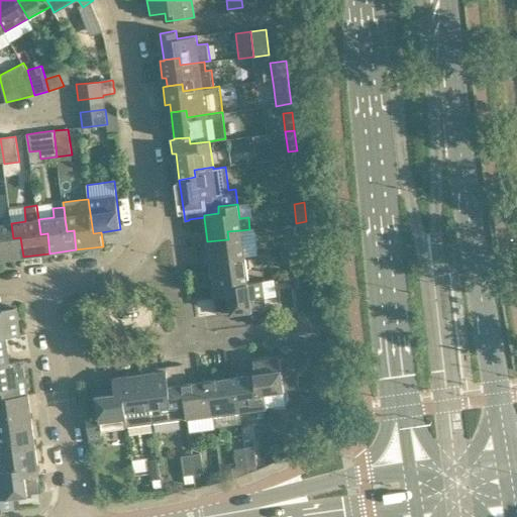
[(0,222),(0,224),(0,260),(23,256),(20,237),(13,238),(11,223),(10,215),(0,215),(0,222)]
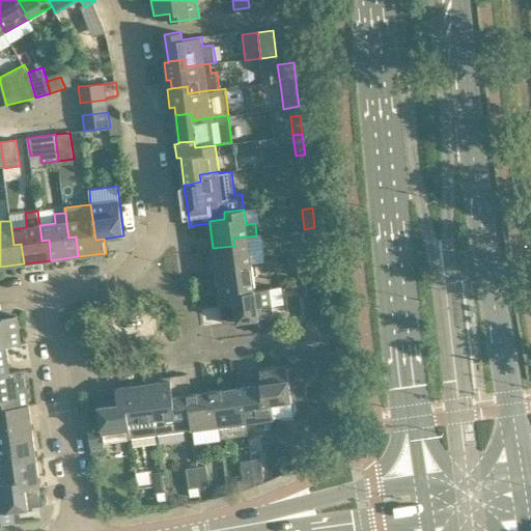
[(314,227),(304,229),(307,249),(317,248),(314,227)]
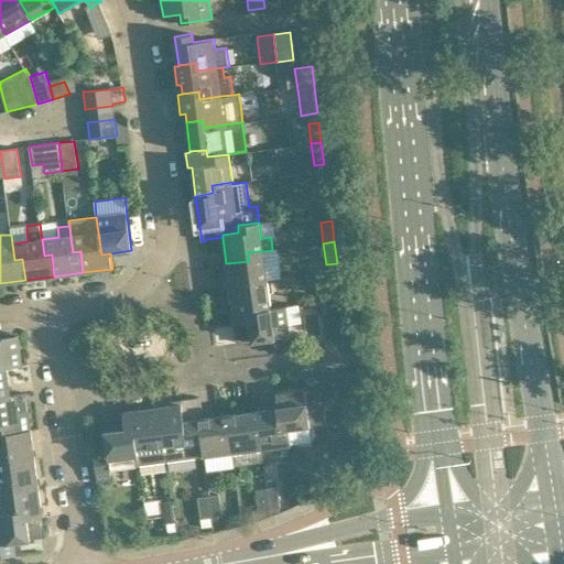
[(226,263),(230,292),(252,290),(251,282),(267,280),(263,251),(248,252),(249,261),(226,263)]
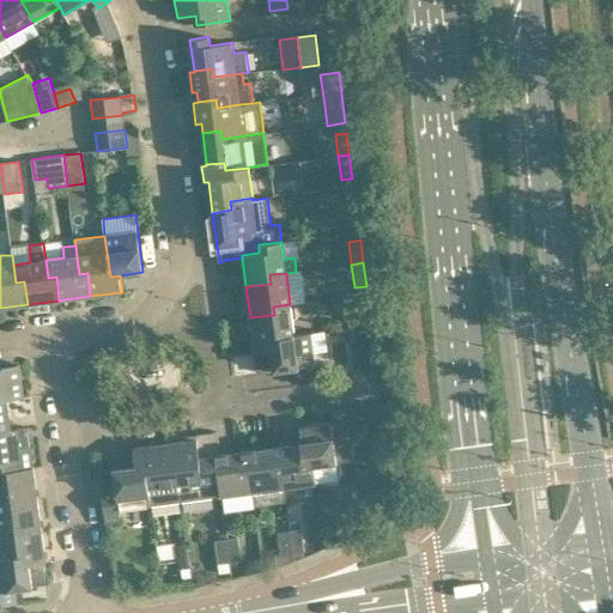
[(250,317),(254,350),(271,347),(278,346),(277,338),(295,335),(290,304),(273,307),(274,315),(250,317)]
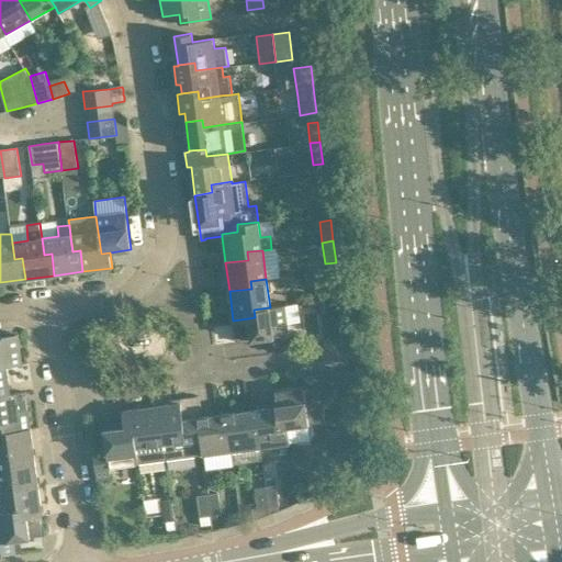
[(322,292),(319,292),(319,299),(323,298),(323,301),(327,328),(328,344),(346,341),(344,325),(340,299),(339,290),(322,292)]
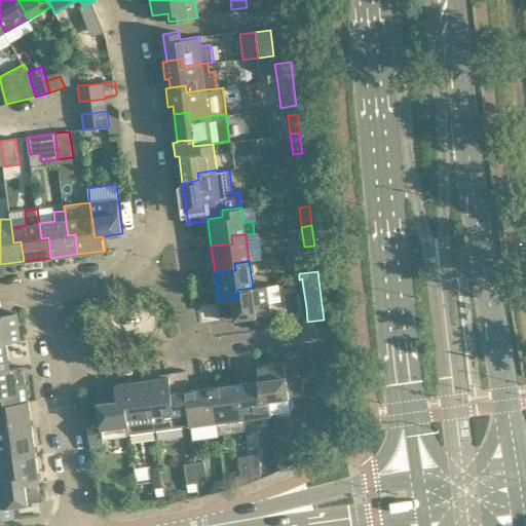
[(232,298),(218,300),(218,301),(221,321),(234,318),(250,316),(252,329),(253,329),(282,325),(280,312),(270,313),(267,293),(266,286),(253,288),(237,290),(238,297),(232,298)]
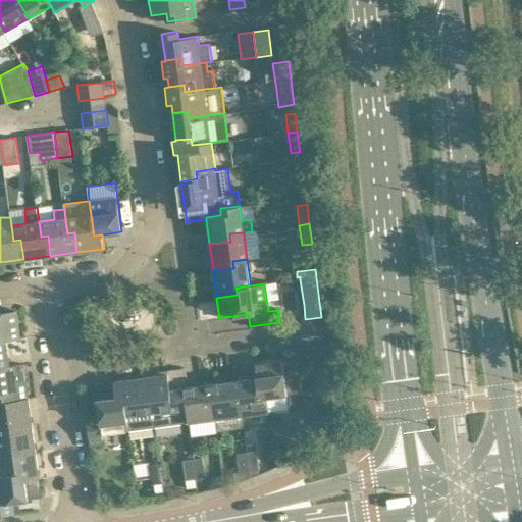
[(0,340),(7,340),(20,337),(17,310),(0,312),(0,340)]
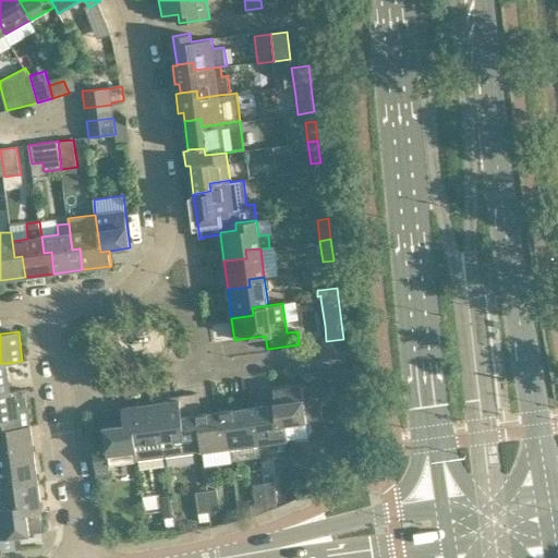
[(0,392),(11,391),(8,363),(0,363),(0,392)]
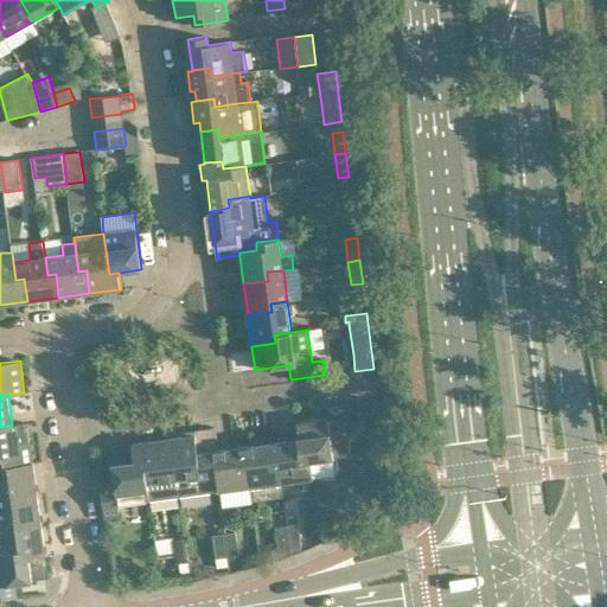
[(390,400),(375,402),(378,432),(394,429),(390,400)]
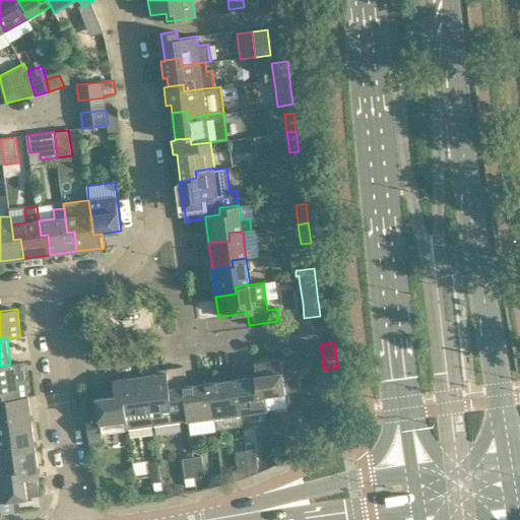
[(321,344),(308,345),(311,372),(324,370),(321,344)]
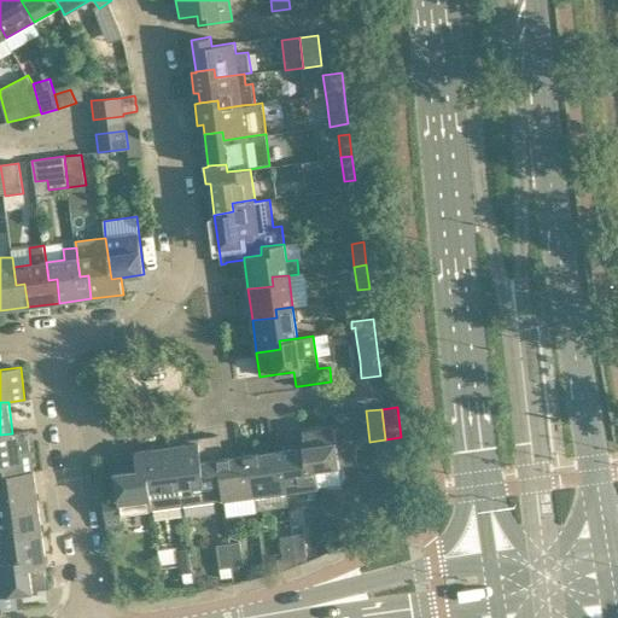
[(366,410),(350,413),(354,443),(369,442),(366,410)]
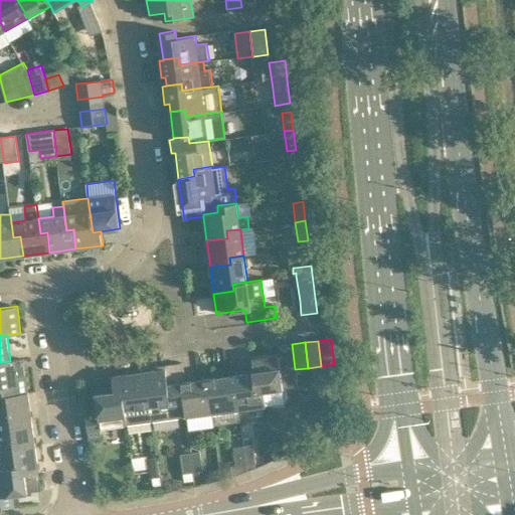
[(278,354),(250,358),(252,373),(252,372),(255,392),(264,391),(266,405),(284,403),(283,389),(298,387),(295,369),(292,344),(277,346),(278,354)]
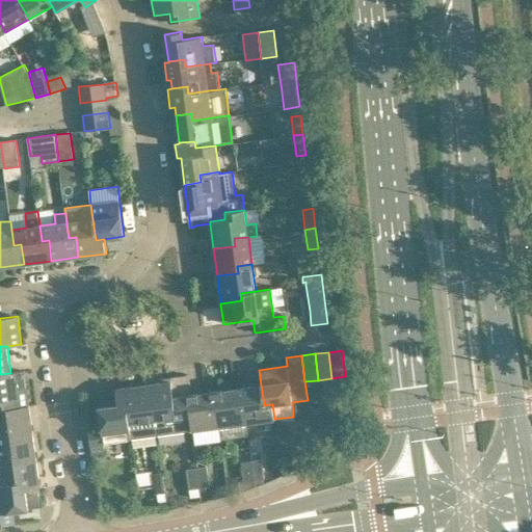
[(0,401),(14,399),(15,407),(29,405),(24,371),(10,373),(0,374),(0,401)]
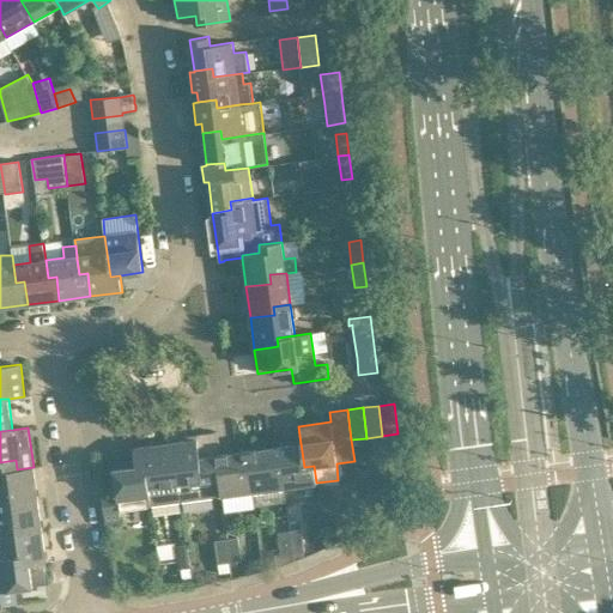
[(196,439),(165,444),(168,462),(177,461),(182,502),(220,497),(218,479),(211,479),(207,456),(199,457),(196,439)]
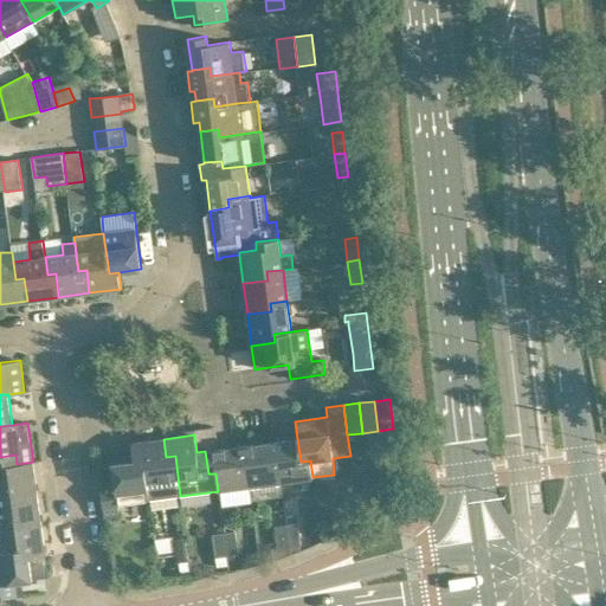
[(297,439),(266,443),(270,465),(278,464),(281,483),(313,478),(310,461),(301,462),(297,438),(297,439)]
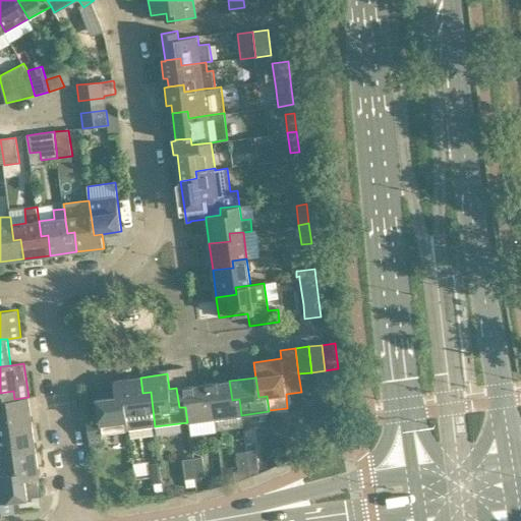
[(319,378),(313,384),(314,391),(321,395),(328,394),(332,388),(332,382),(326,377),(319,378)]
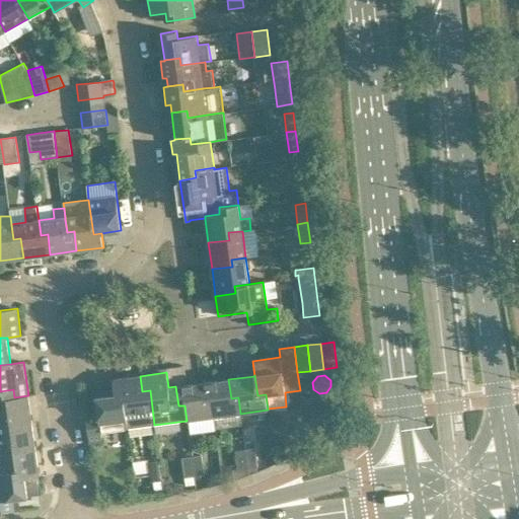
[(113,379),(113,380),(115,394),(115,395),(123,394),(127,428),(154,425),(150,390),(142,391),(140,376),(113,379)]
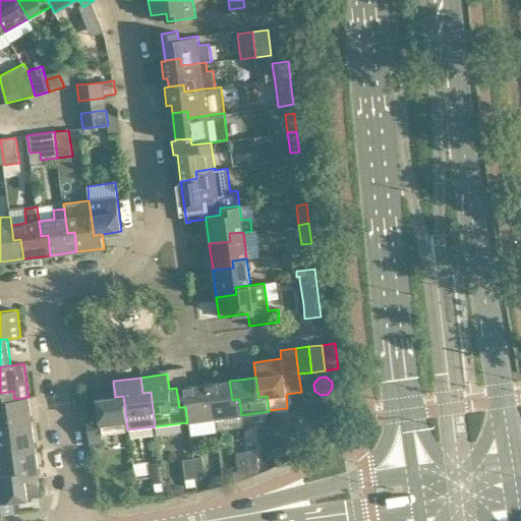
[(229,381),(203,384),(206,404),(213,403),(215,418),(241,415),(239,399),(232,400),(229,381)]
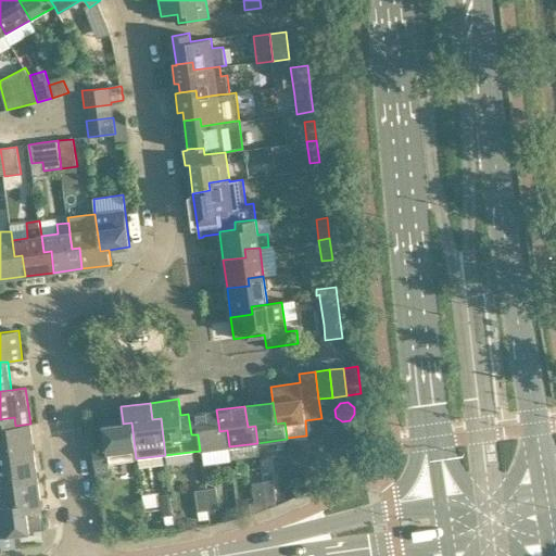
[(104,442),(91,443),(96,475),(109,474),(108,463),(136,458),(131,422),(123,424),(123,422),(121,407),(101,409),(103,426),(102,426),(104,442)]
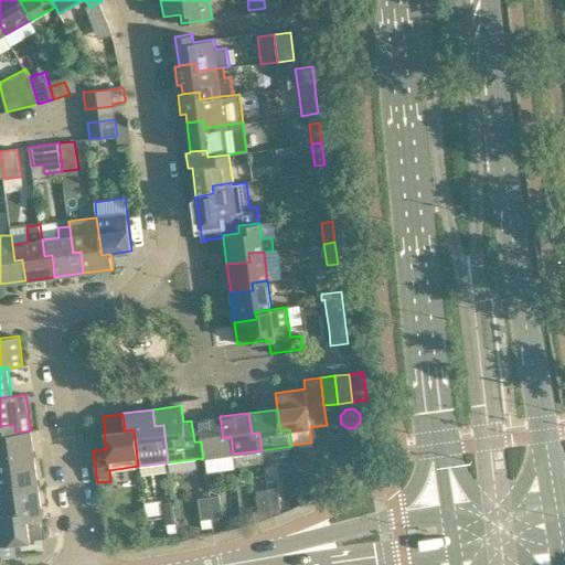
[(220,416),(191,420),(194,441),(201,441),(203,458),(233,454),(231,437),(223,438),(220,416)]
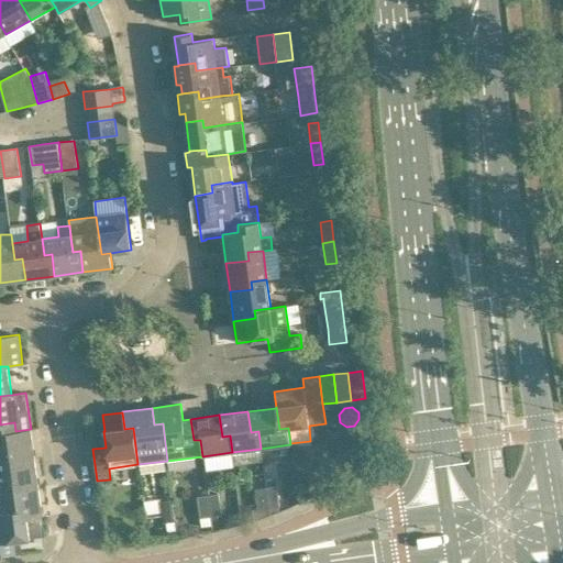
[(0,424),(0,453),(12,453),(13,461),(34,457),(31,429),(15,431),(14,422),(0,424)]
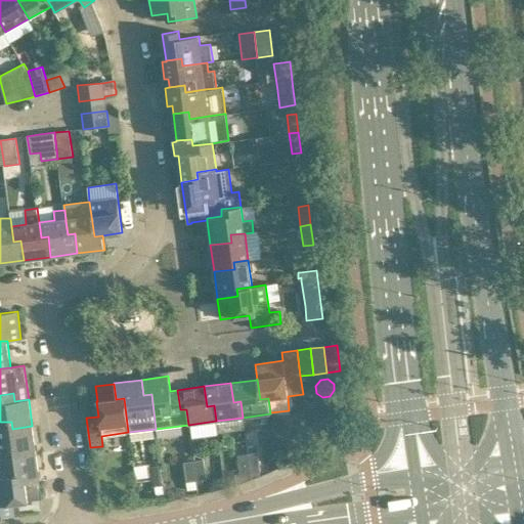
[(331,412),(323,427),(335,432),(342,418),(331,412)]
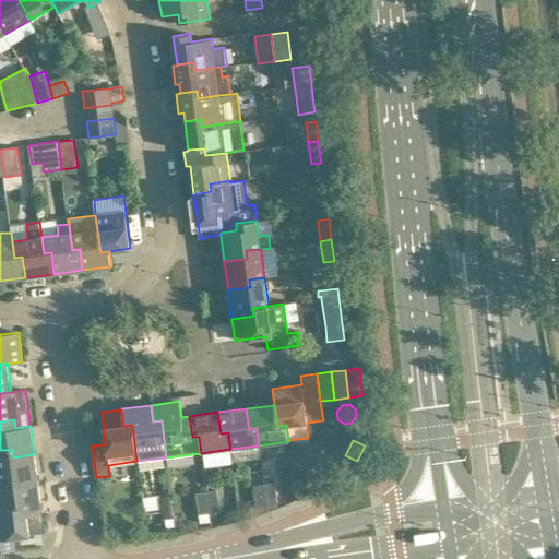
[(0,479),(15,478),(16,486),(38,484),(34,454),(13,458),(12,450),(0,450),(0,479)]
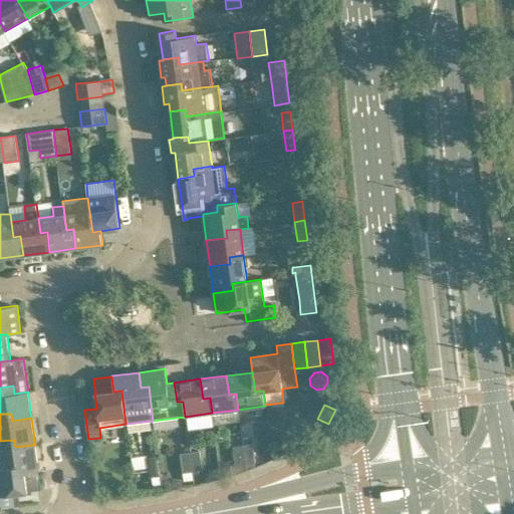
[(0,468),(18,466),(19,473),(25,473),(39,471),(35,445),(15,447),(14,440),(0,441),(0,468)]
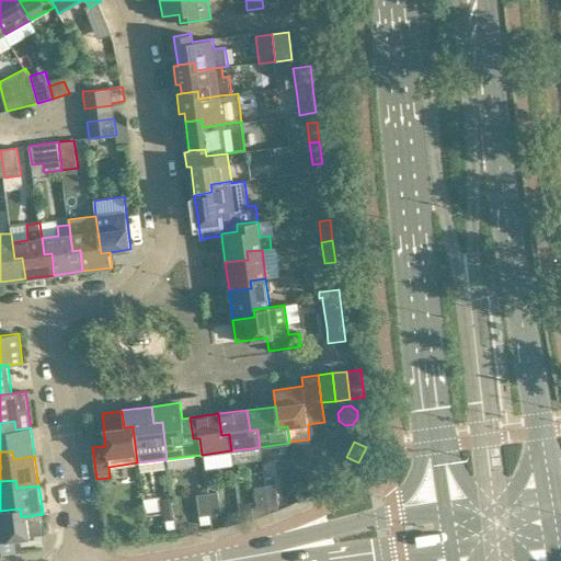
[(276,484),(265,485),(268,507),(279,506),(276,484)]
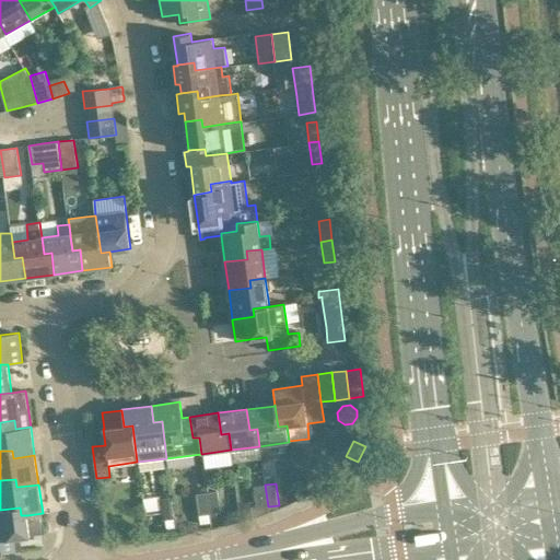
[(256,508),(252,509),(253,517),(268,512),(268,506),(265,485),(254,487),(256,508)]
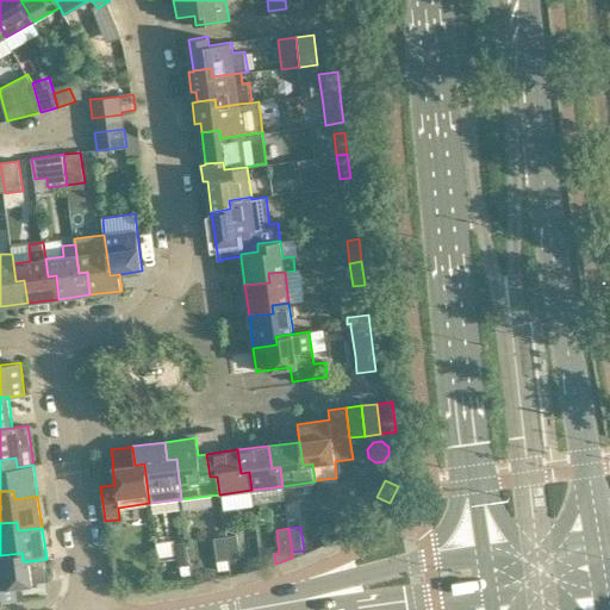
[(237,535),(225,537),(229,559),(241,558),(237,535)]
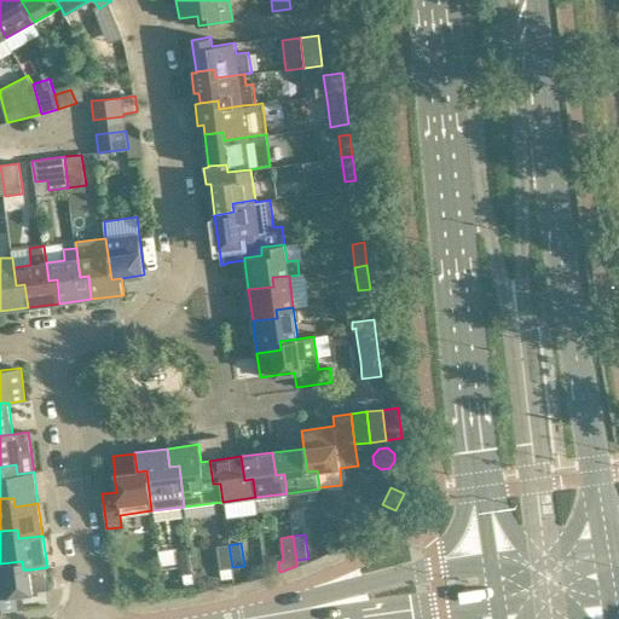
[(232,567),(229,545),(217,547),(220,568),(232,567)]
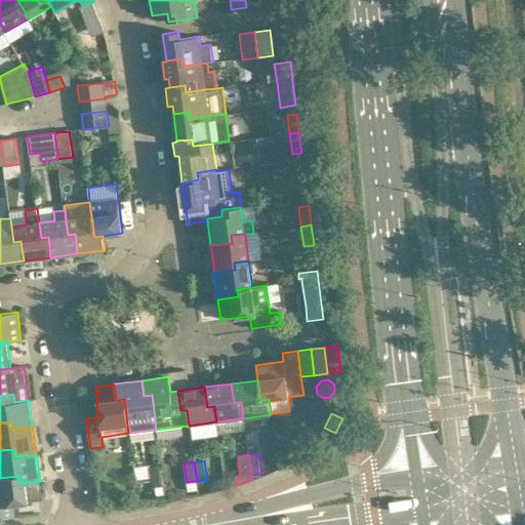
[(151,468),(153,487),(163,486),(161,467),(151,468)]
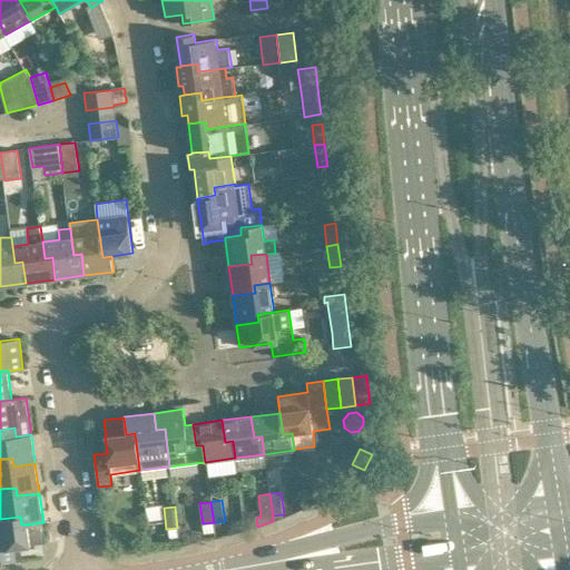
[(21,524),(20,517),(0,519),(0,562),(16,560),(15,548),(30,546),(30,544),(46,542),(43,522),(28,524),(21,524)]
